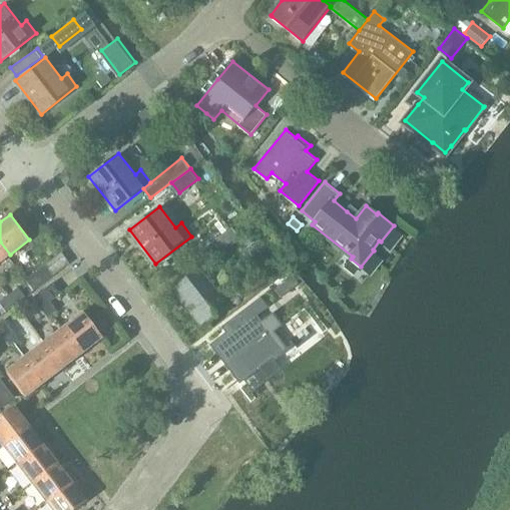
[(204,247),(212,259),(241,237),(232,226),(204,247)]
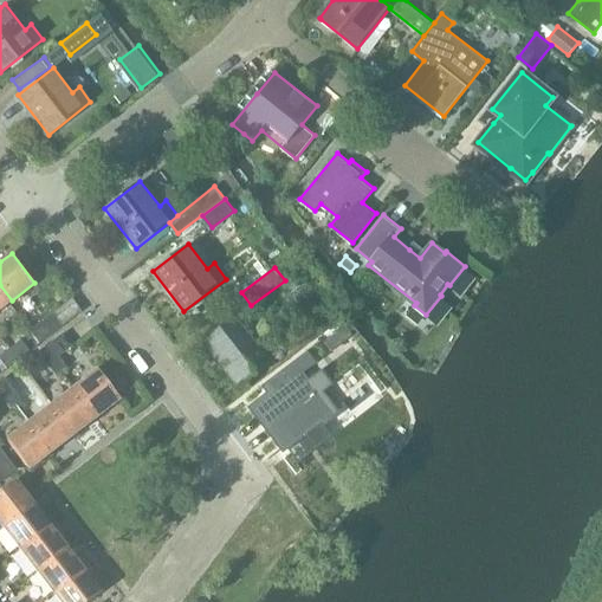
[(0,285),(0,309),(12,301),(0,285)]
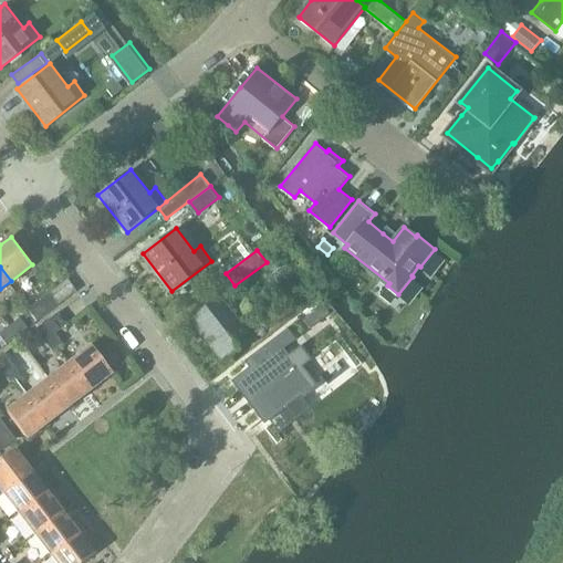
[(30,308),(39,319),(61,302),(51,291),(30,308)]
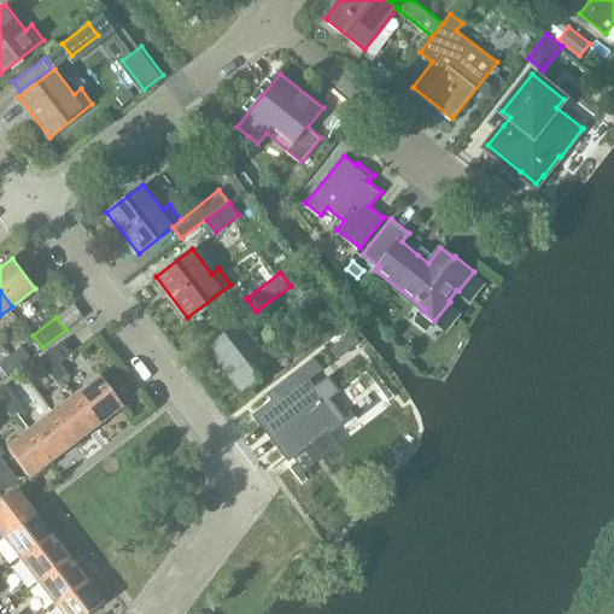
[(210,346),(243,390),(274,367),(240,323),(210,346)]
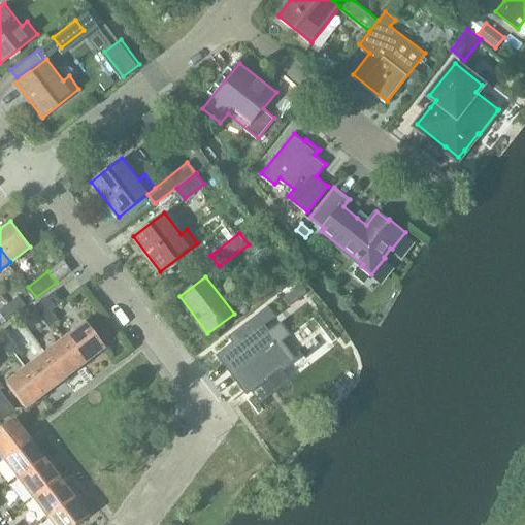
[(56,289),(44,298),(53,309),(64,300),(56,289)]
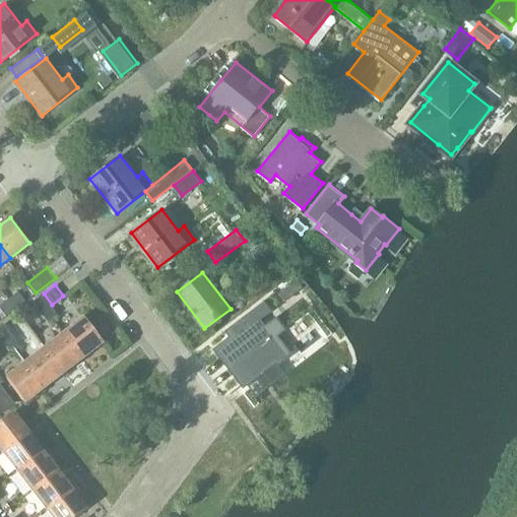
[(19,291),(9,298),(16,307),(26,300),(19,291)]
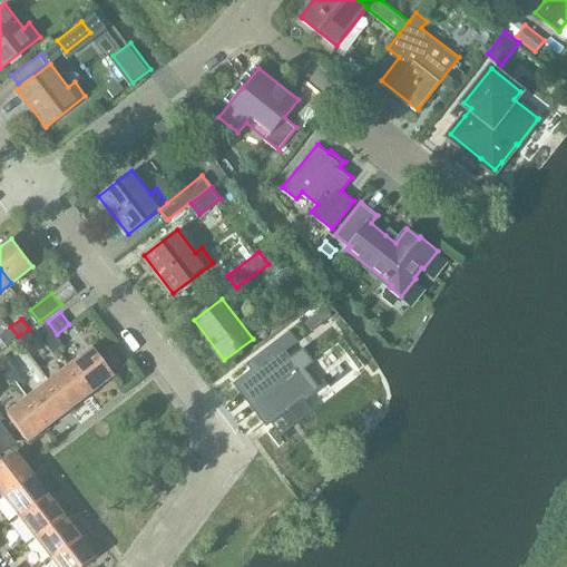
[(57,334),(48,322),(38,330),(54,351),(65,343),(57,334)]
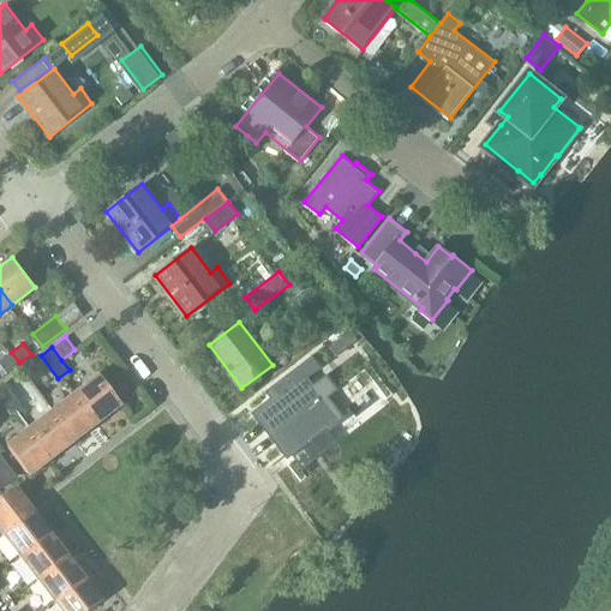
[(19,363),(11,352),(0,360),(9,371),(19,363)]
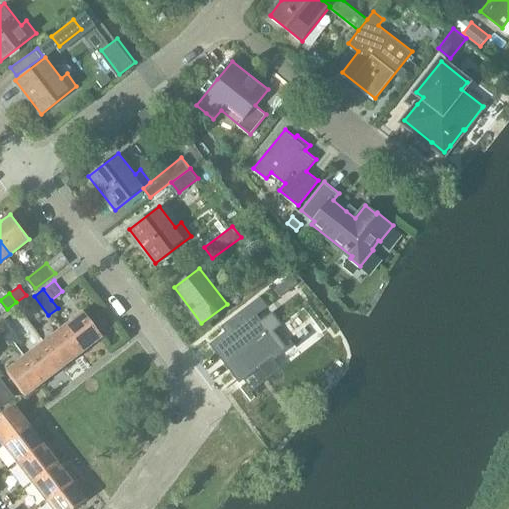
[(217,344),(242,376),(249,370),(250,372),(253,369),(252,368),(269,355),(271,357),(284,348),(270,330),(265,334),(252,318),(268,306),(260,296),(227,321),(235,331),(230,335),(229,334),(217,344)]
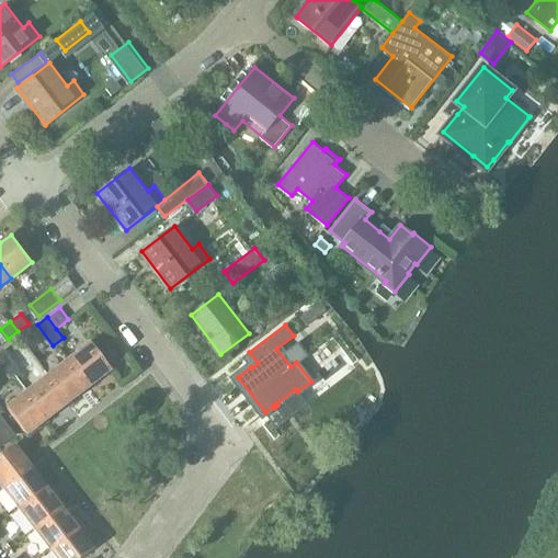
[(92,341),(71,356),(92,385),(113,368),(92,341)]
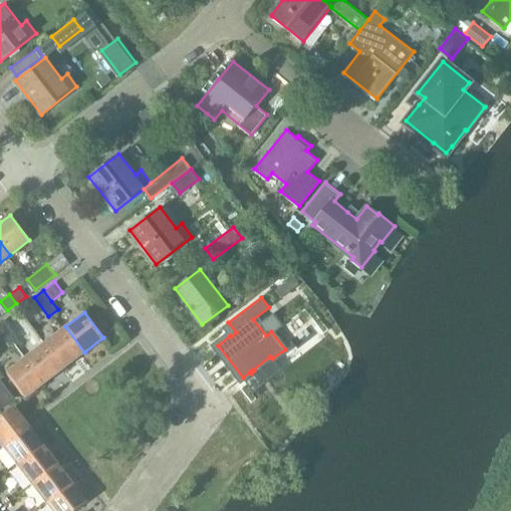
[(0,322),(0,330),(3,335),(13,328),(5,318),(0,322)]
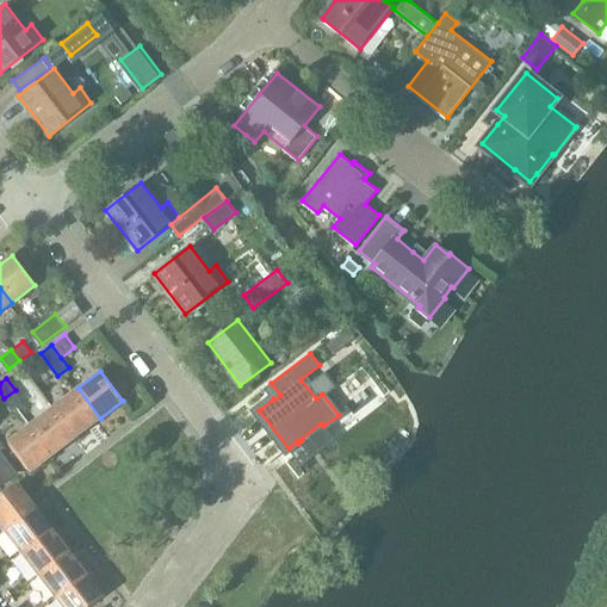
[(78,388),(54,406),(78,435),(100,419),(78,388)]
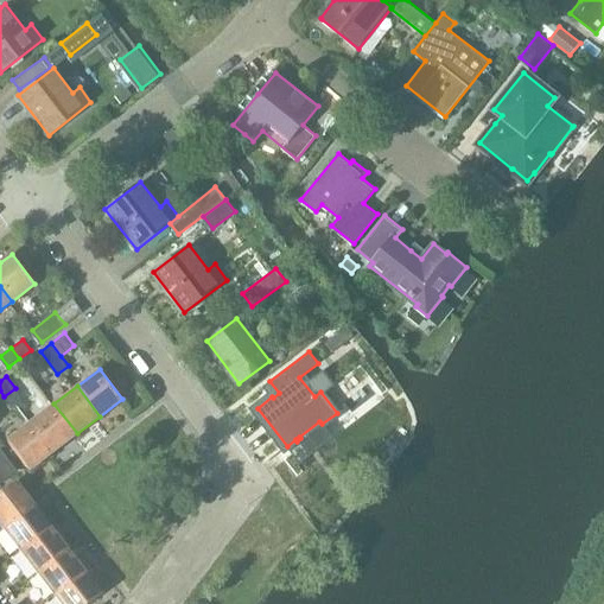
[(16,388),(4,396),(13,408),(24,399),(16,388)]
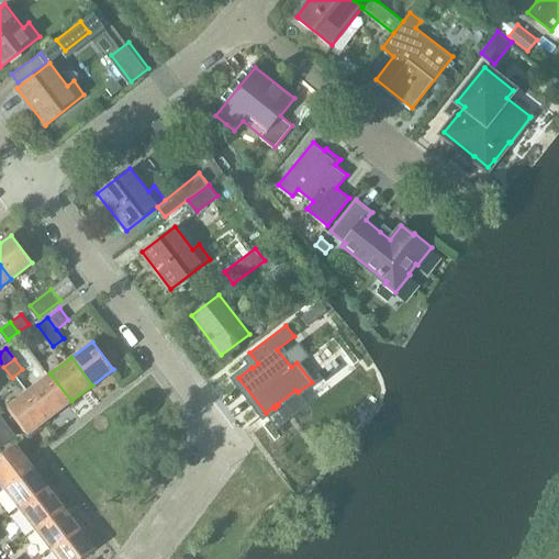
[(49,373),(29,390),(49,417),(71,401),(49,373)]
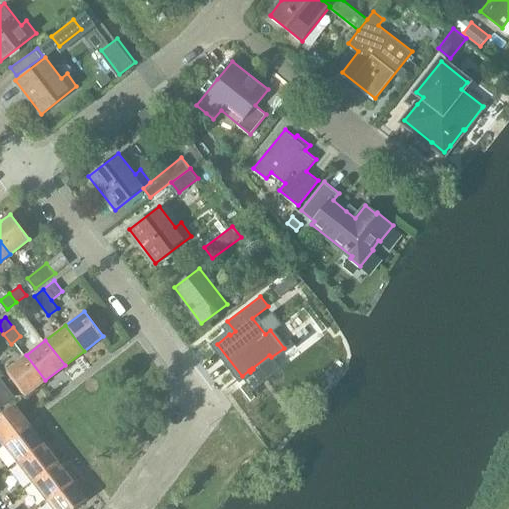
[(45,380),(26,355),(7,370),(26,395),(45,380)]
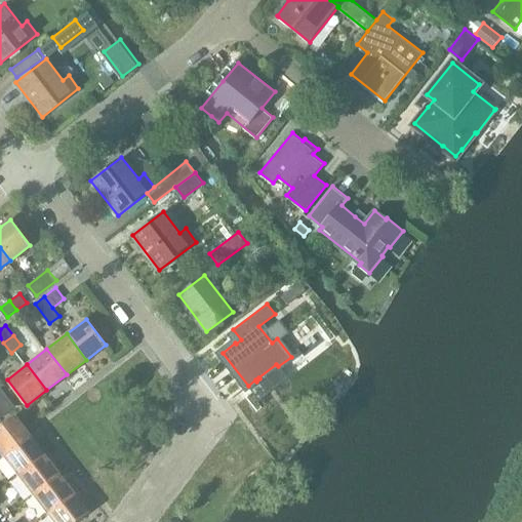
[(8,396),(0,401),(0,416),(15,405),(8,396)]
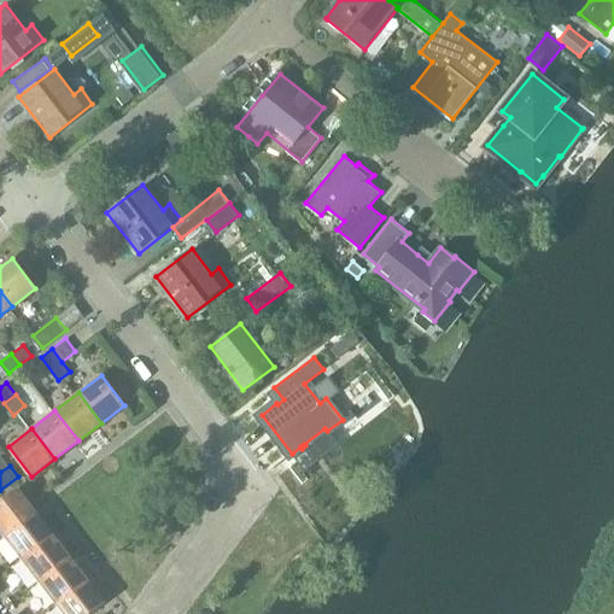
[(0,500),(0,527),(4,533),(35,510),(17,487),(0,500)]
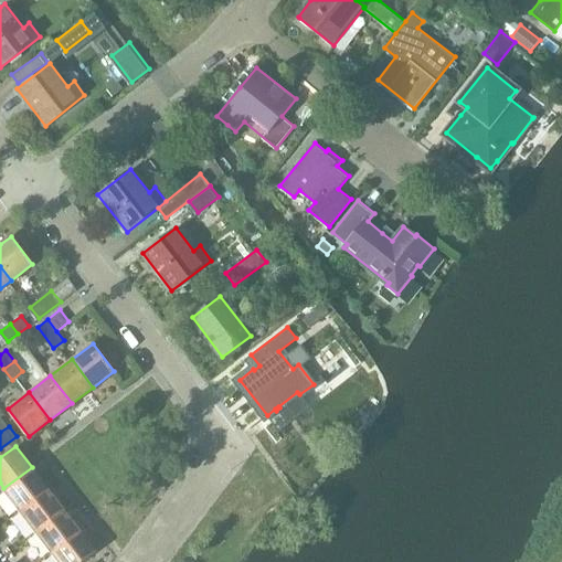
[(3,488),(20,509),(48,488),(32,467),(3,488)]
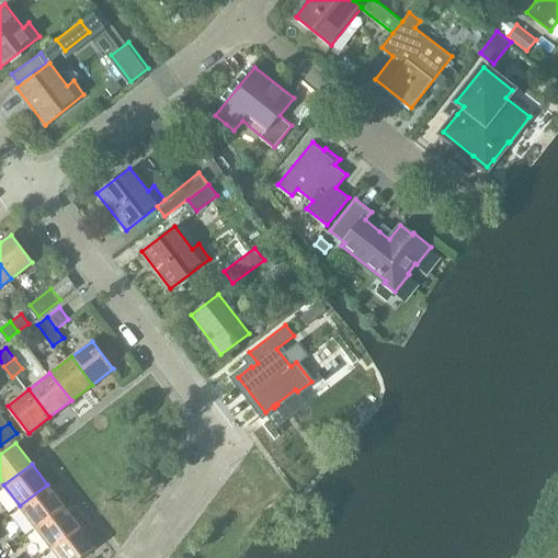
[(20,505),(35,527),(64,505),(47,485),(20,505)]
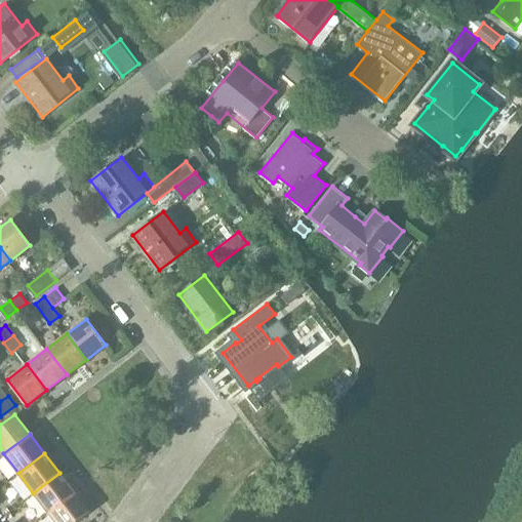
[(33,493),(48,513),(74,493),(59,473),(33,493)]
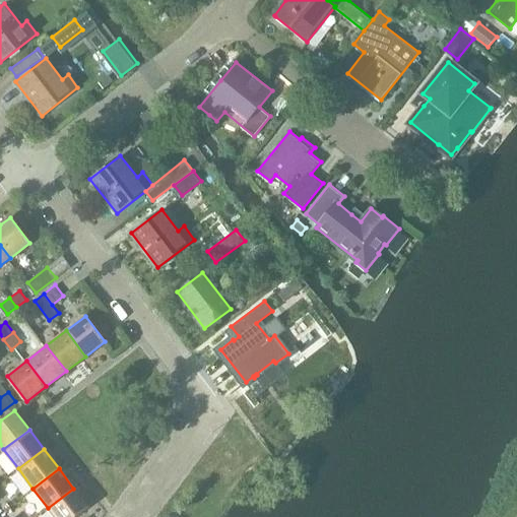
[(73,489),(48,508),(55,516),(75,516),(88,508),(73,489)]
